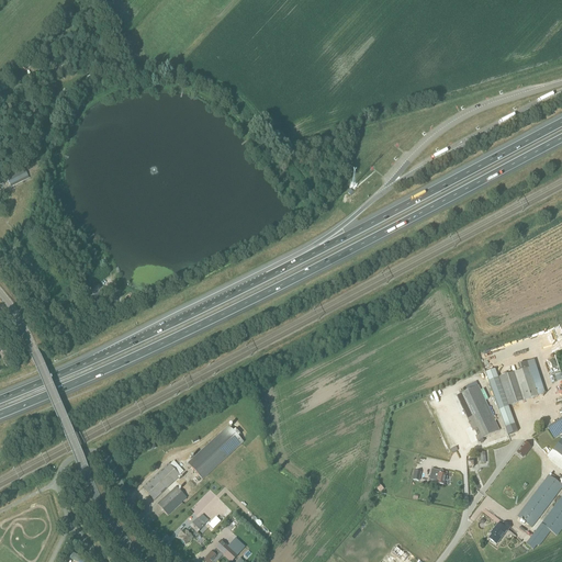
[(25,62),(27,64),(30,67),(35,63),(34,62),(38,58),(33,53),(30,57),(31,58),(25,62)]
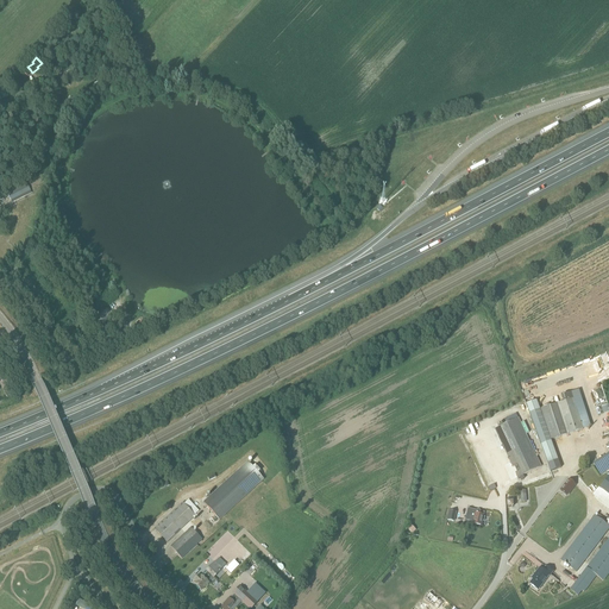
[(27,79),(25,81),(23,79),(22,80),(17,75),(13,79),(23,89),(30,82),(27,79)]
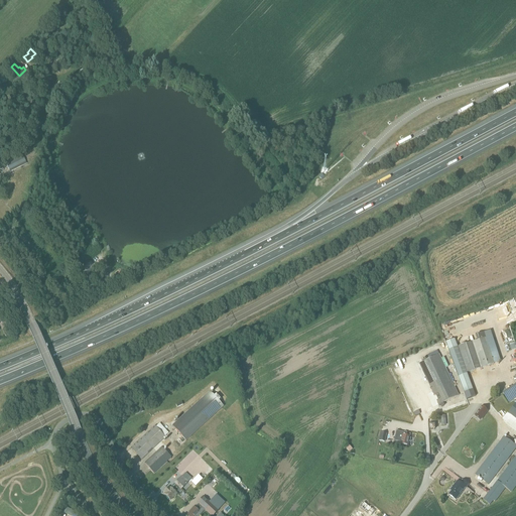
[(54,101),(58,92),(52,90),(49,99),(54,101)]
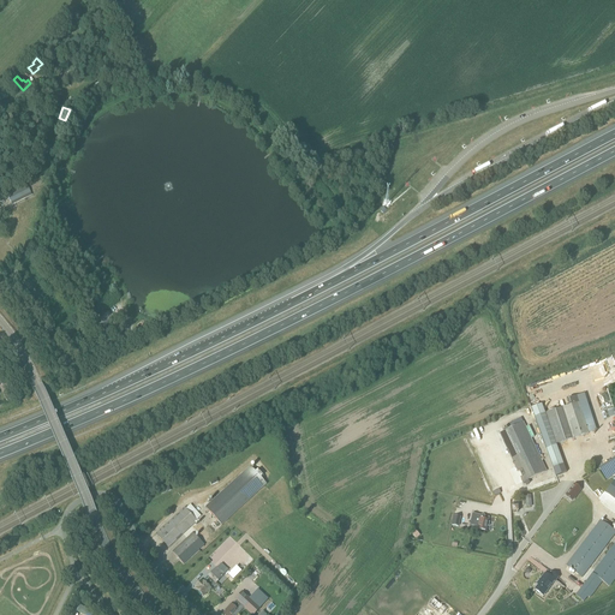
[(33,195),(27,184),(7,193),(12,204),(33,195)]
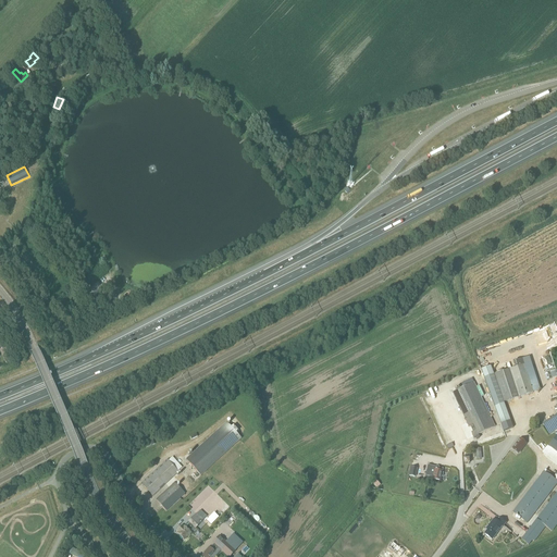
[(26,231),(20,234),(26,244),(33,240),(26,231)]
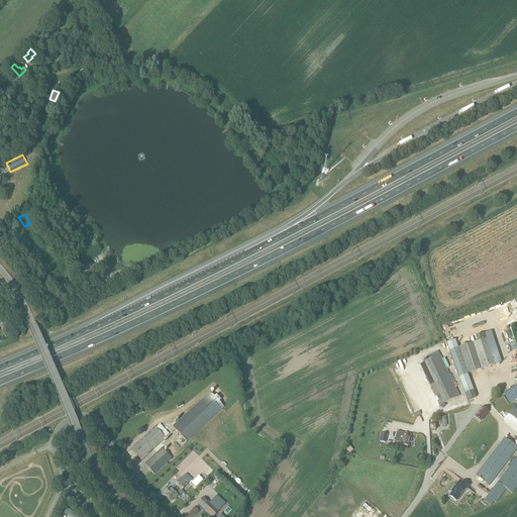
[(478,335),(480,341),(469,344),(459,347),(468,374),(502,363),(491,331),(478,335)]
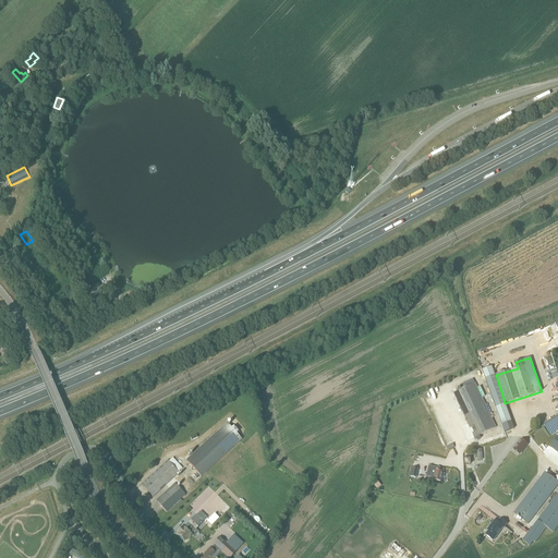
[(452,393),(464,416),(474,438),(475,438),(475,437),(496,427),(474,384),(466,387),(465,384),(459,387),(460,390),(452,393)]
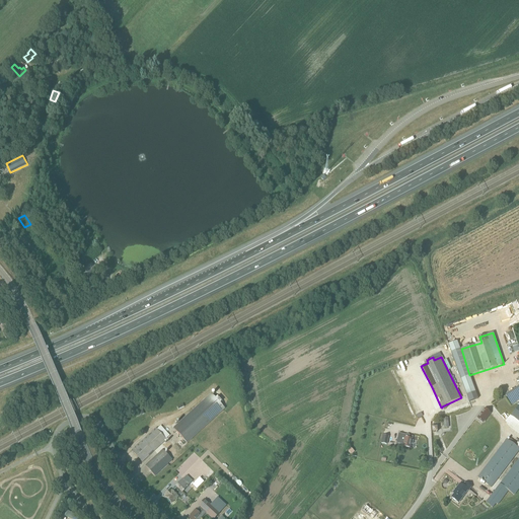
[(518,385),(505,395),(506,396),(506,397),(512,405),(518,400),(518,385)]
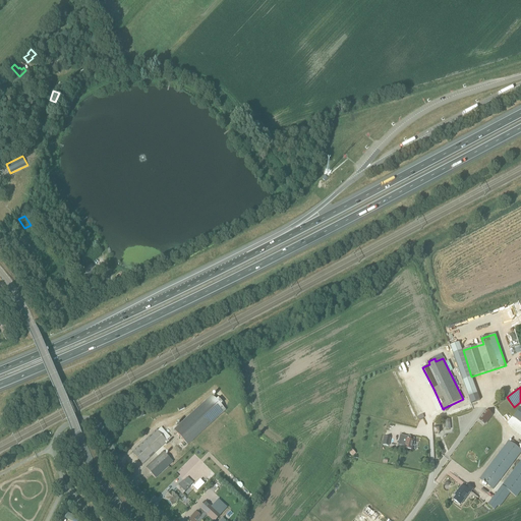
[(221,405),(224,403),(218,398),(216,400),(212,395),(174,429),(188,445),(226,410),(221,405)]
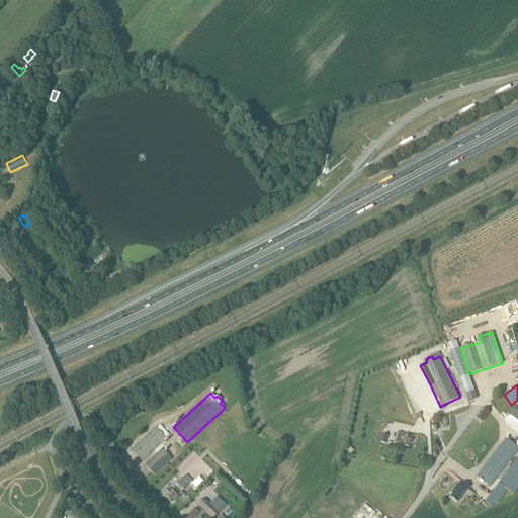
[(481,421),(489,412),(484,408),(476,417),(481,421)]
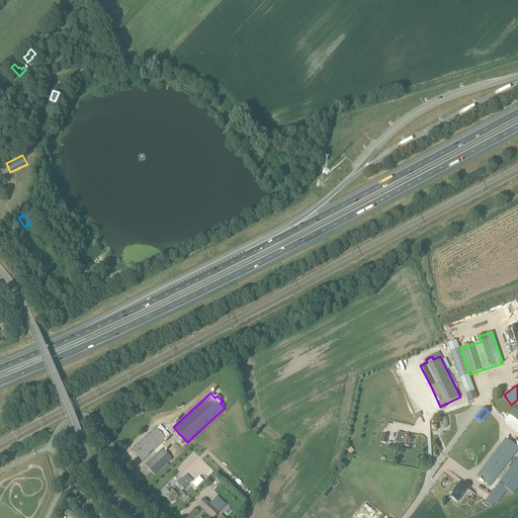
[(161,423),(130,449),(141,462),(165,441),(163,439),(169,434),(163,428),(164,427),(161,423)]
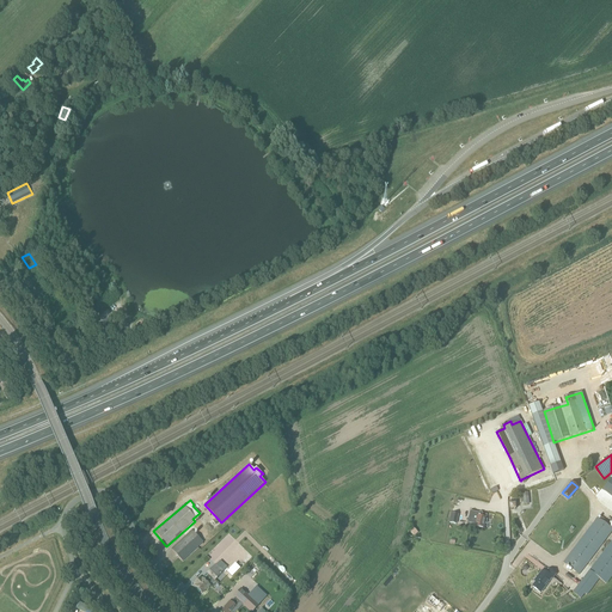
[(469,525),(471,509),(460,508),(459,520),(463,521),(463,525),(469,525)]
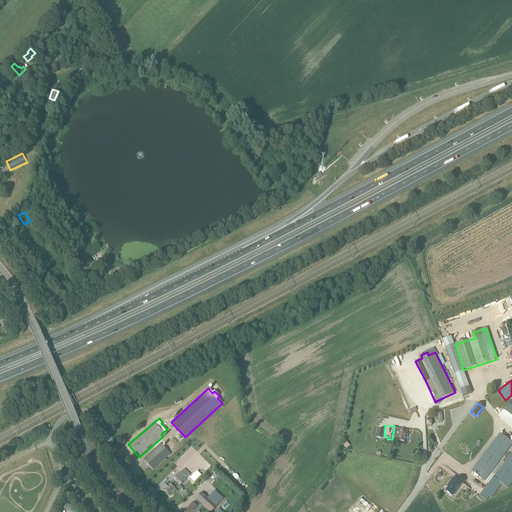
[(401,432),(402,429),(396,428),(394,437),(398,438),(398,440),(405,442),(406,433),(401,432)]
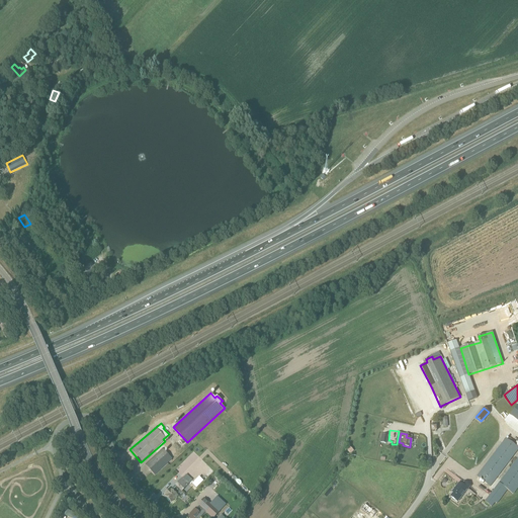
[(381,434),(379,442),(386,444),(389,436),(381,434)]
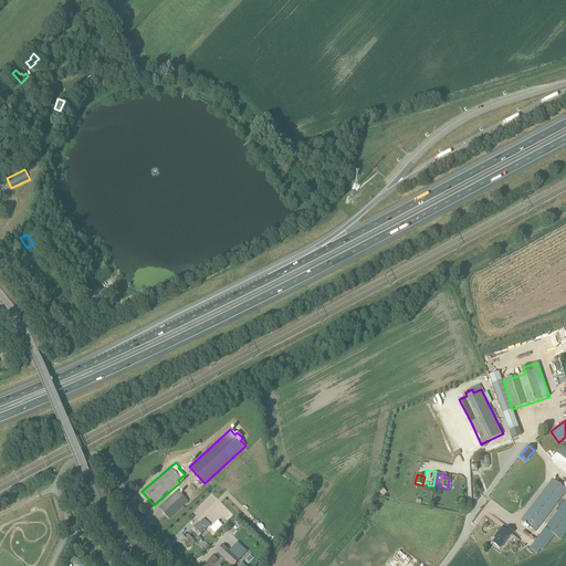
[(536,532),(565,491),(565,489),(552,479),(521,521),(536,532)]
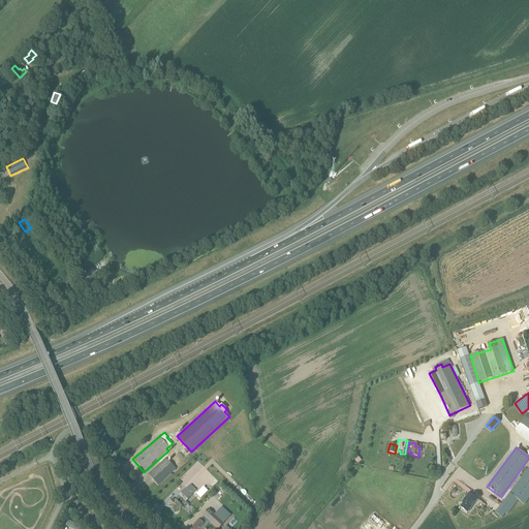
[(158,486),(176,469),(166,459),(148,475),(158,486)]
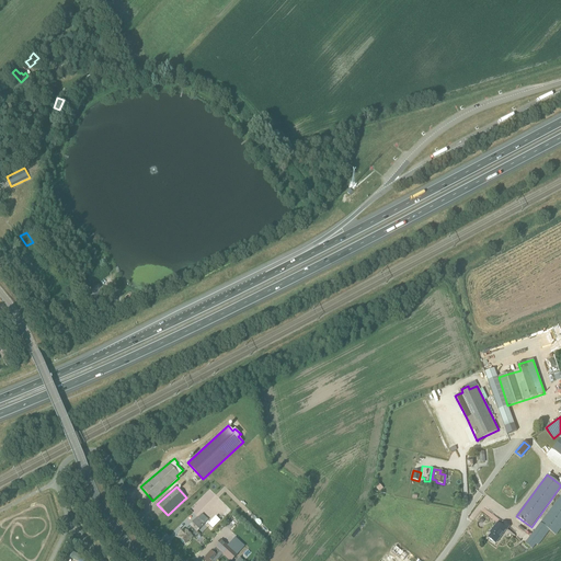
[(560,495),(525,544),(533,550),(536,545),(538,547),(550,530),(557,535),(560,528),(560,495)]
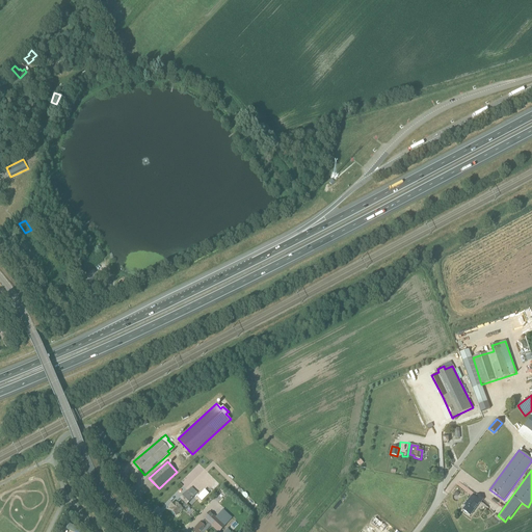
[(181,500),(177,504),(176,503),(175,502),(169,507),(170,508),(169,509),(176,515),(180,511),(181,512),(182,510),(182,509),(183,509),(182,508),(183,507),(184,507),(186,505),(187,505),(194,498),(187,490),(180,499),(181,500)]
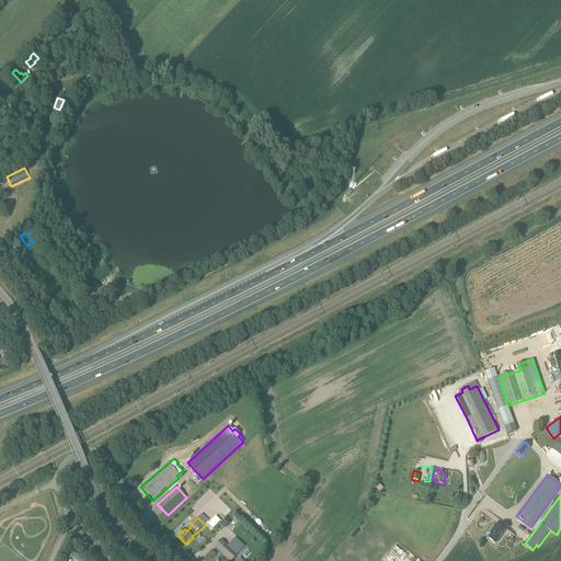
[(510,527),(503,523),(501,526),(497,524),(492,530),(493,531),(488,538),(495,544),(505,530),(506,531),(510,527)]
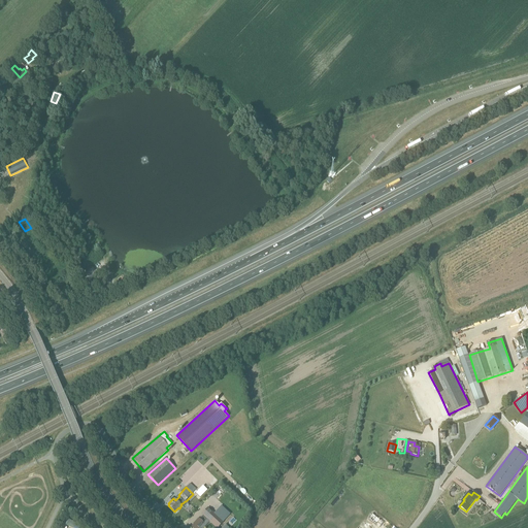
[(203,516),(199,520),(199,519),(191,527),(203,527),(206,526),(203,523),(206,520),(216,527),(218,527),(224,522),(221,519),(224,515),(217,507),(213,512),(208,507),(201,515),(203,516)]
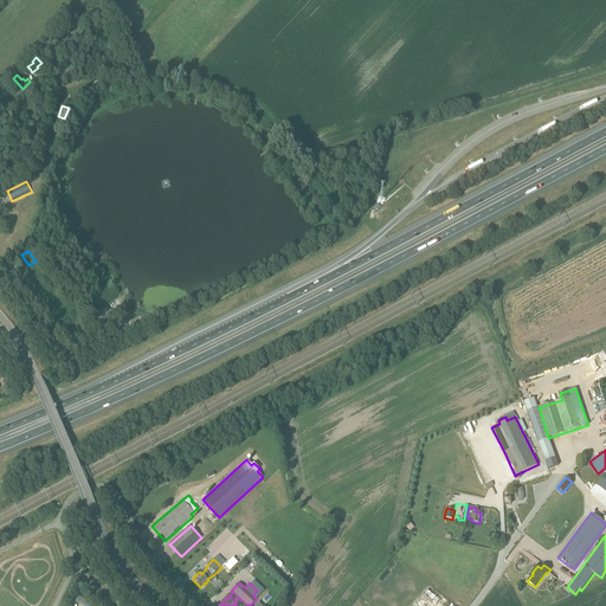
[(438,605),(443,601),(430,591),(425,597),(437,605),(438,605)]
